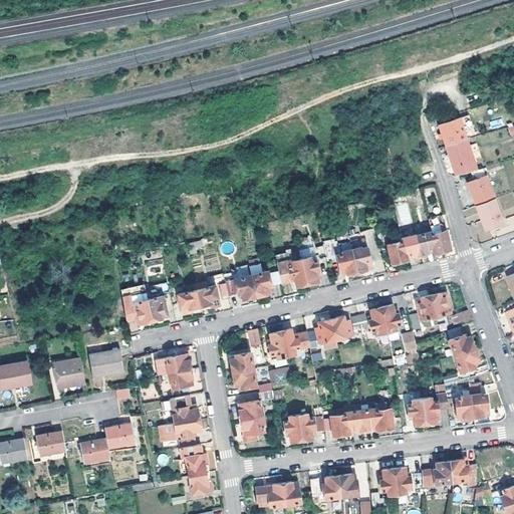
[(479,138),(471,115),(441,125),(444,134),(440,136),(441,140),(445,139),(447,147),(469,141),(479,138)]
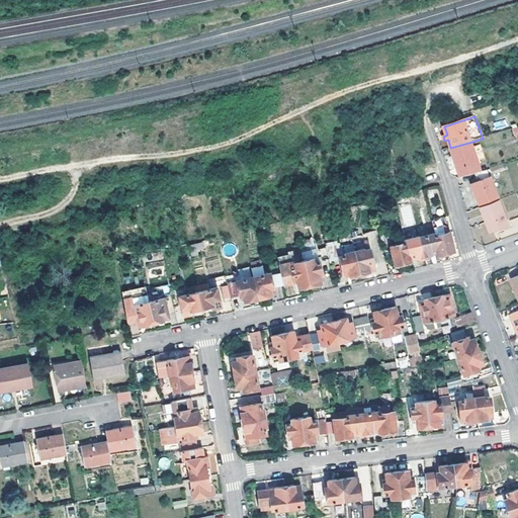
[(496,130),(508,125),(506,118),(494,122),(496,130)]
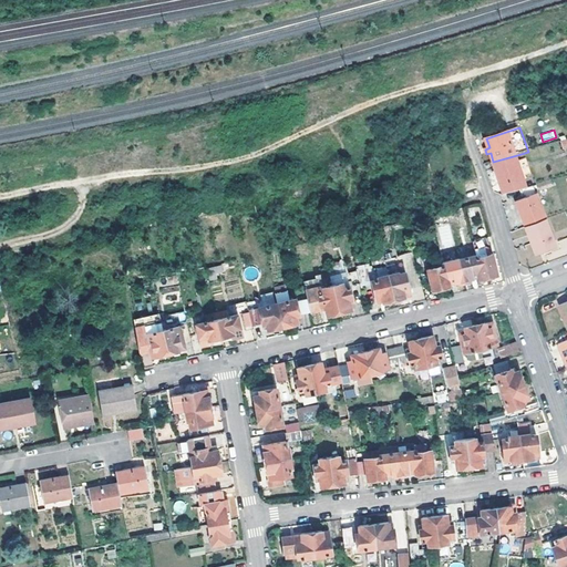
[(493,162),(501,184),(502,185),(505,194),(522,189),(528,187),(517,155),(493,162)]
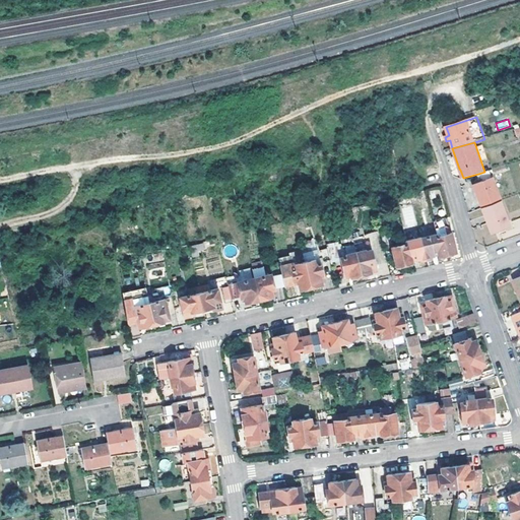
[(454,177),(460,179),(463,178),(460,170),(459,169),(452,172),(454,177)]
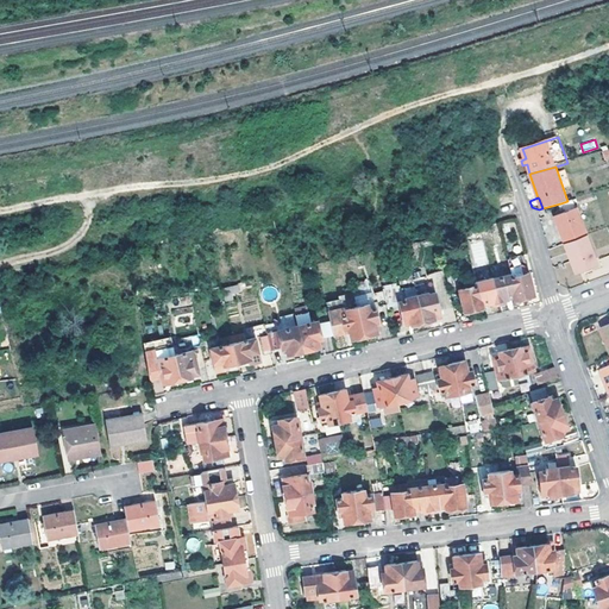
[(557,217),(566,245),(589,237),(575,200),(569,201),(567,201),(560,203),(564,214),(557,217)]
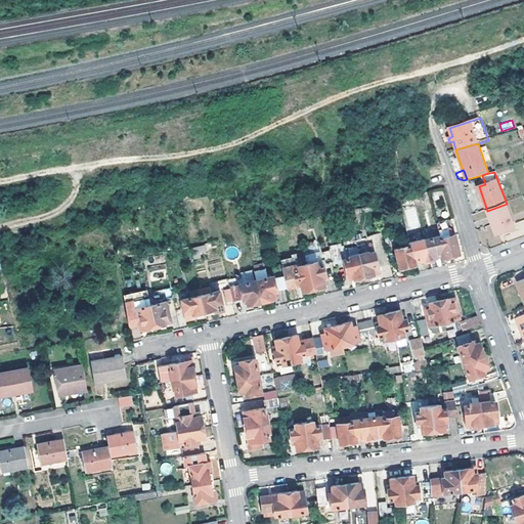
[(400,201),(383,205),(384,210),(402,206),(400,201)]
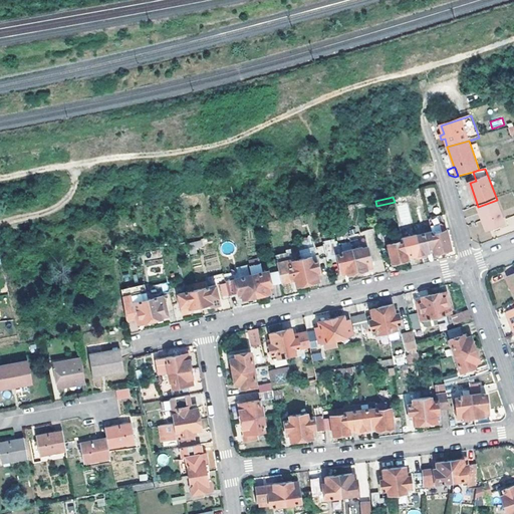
[(478,207),(488,230),(506,224),(497,200),(478,207)]
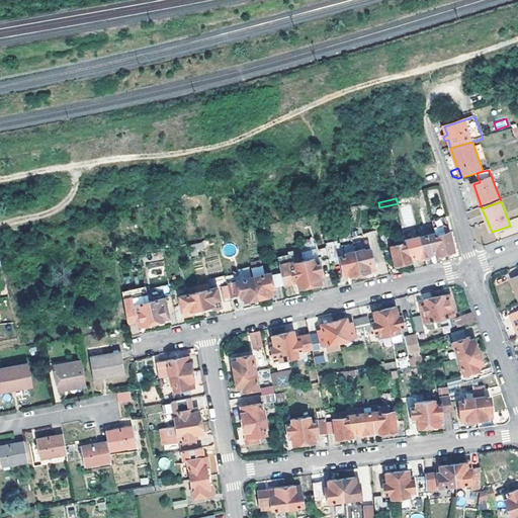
[(433,234),(434,236),(438,253),(439,256),(447,253),(454,252),(449,232),(448,232),(444,218),(430,222),(433,234)]
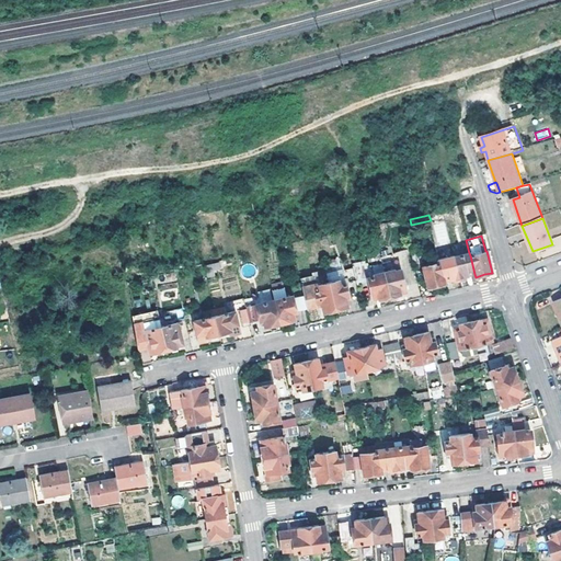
[(410,238),(416,265),(424,263),(418,237),(410,238)]
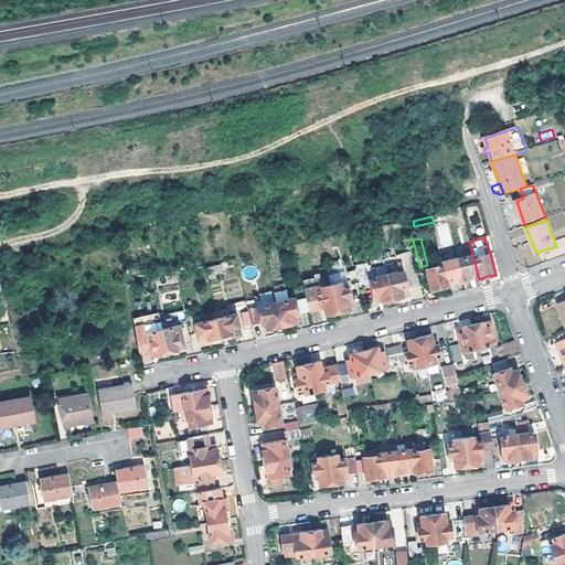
[(334,255),(333,249),(338,248),(336,240),(322,243),(326,257),(334,255)]
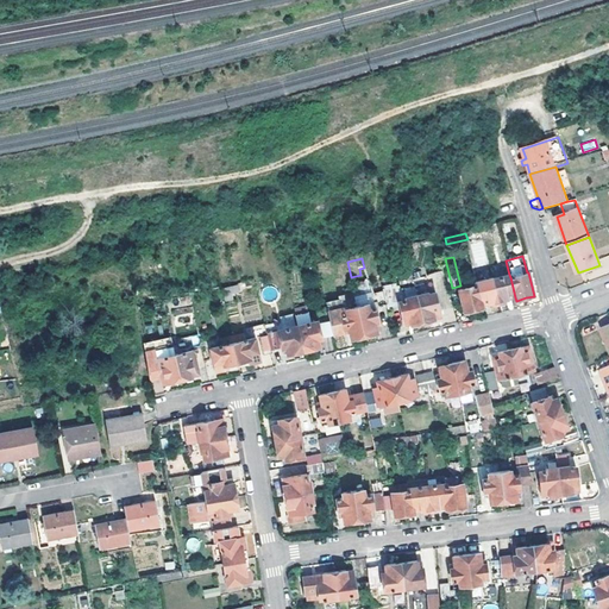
[(515,297),(510,277),(509,275),(494,278),(500,301),(509,299),(515,297)]
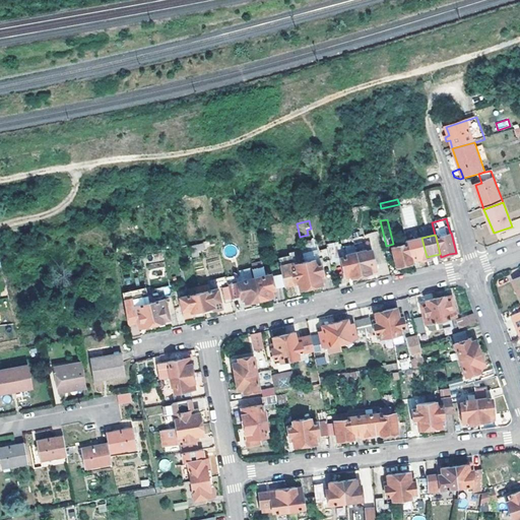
[(427,257),(421,238),(407,242),(408,244),(412,261),(418,259),(427,257)]
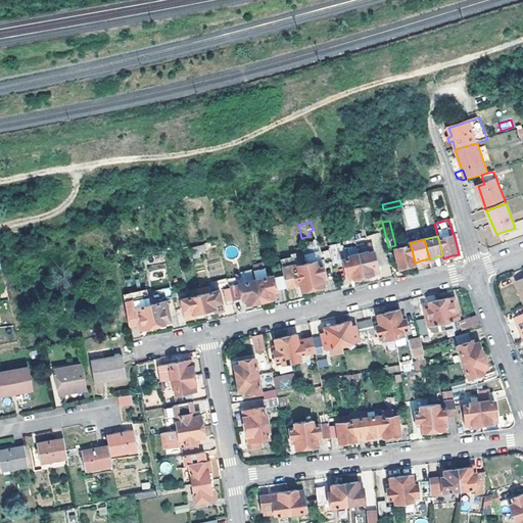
[(191,248),(193,259),(200,258),(199,254),(205,252),(204,245),(191,248)]
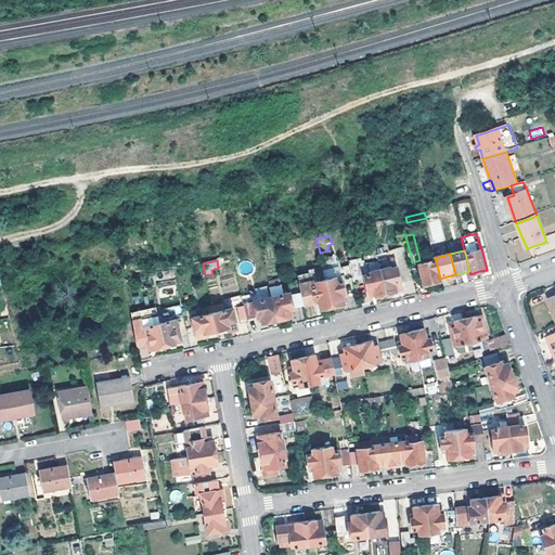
[(431,283),(441,281),(440,279),(436,260),(420,263),(424,285),(431,283)]
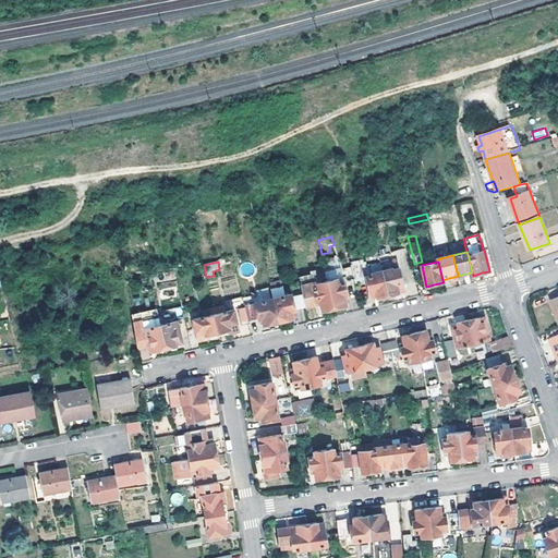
[(405,290),(400,267),(396,268),(395,266),(384,269),(389,295),(400,293),(400,291),(405,290)]
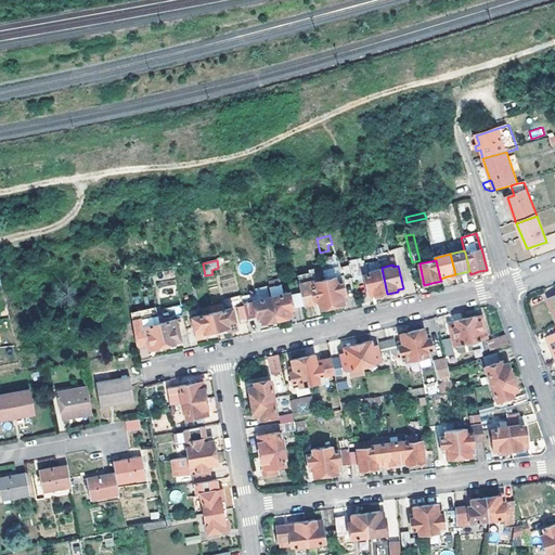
[(387,294),(382,268),(371,270),(371,272),(365,273),(370,296),(375,295),(376,297),(387,294)]
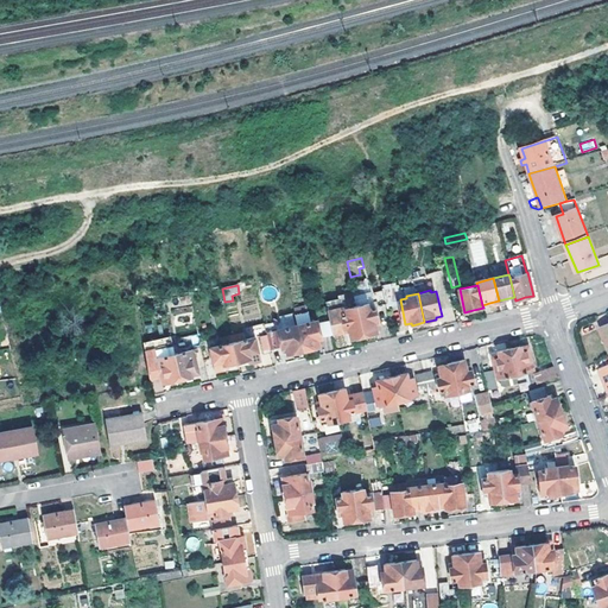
[(195,310),(191,296),(175,299),(178,314),(195,310)]
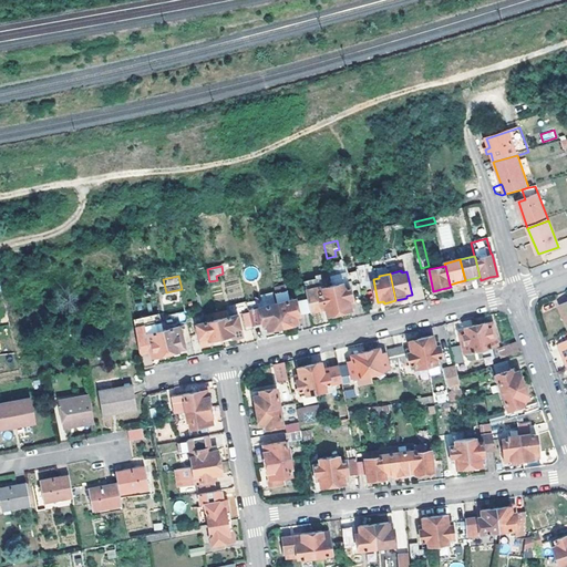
[(356,305),(351,287),(344,288),(343,282),(333,286),(340,313),(350,311),(349,306),(356,305)]
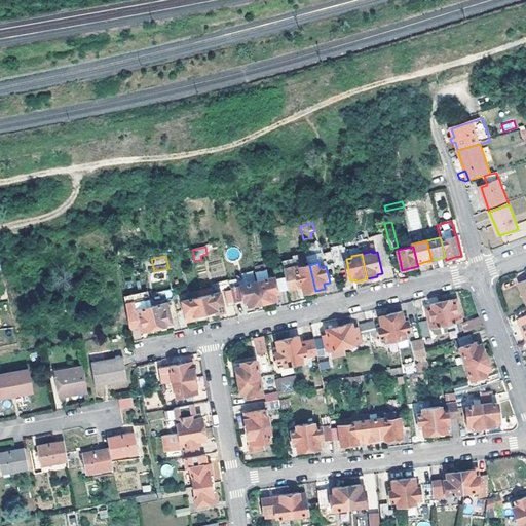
[(289,291),(305,288),(306,293),(315,291),(309,265),(285,270),(289,291)]
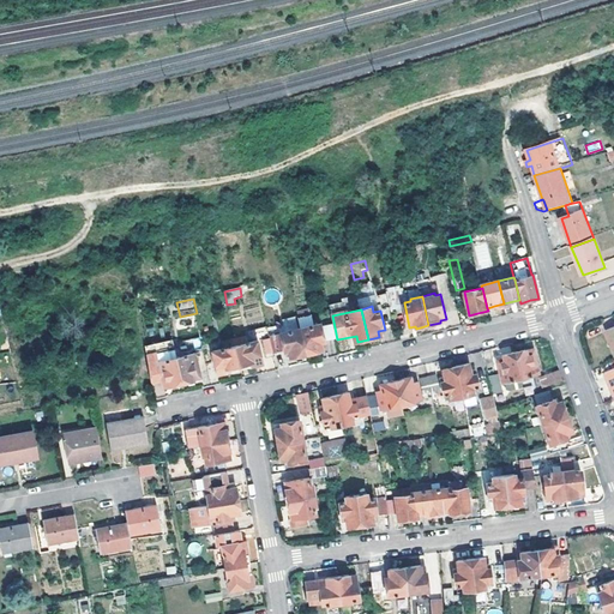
[(302,330),(308,355),(324,351),(321,343),(326,342),(323,325),(302,330)]
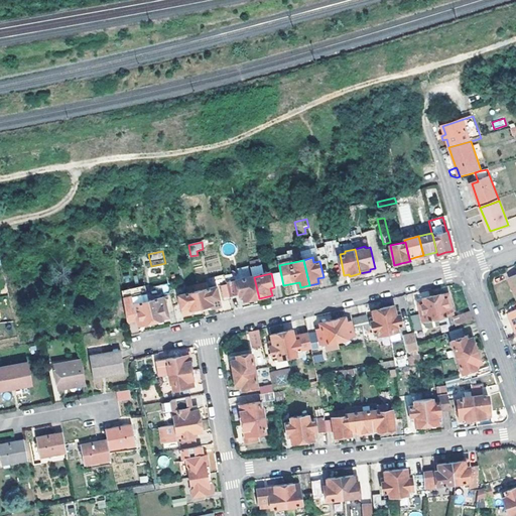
[(237,280),(240,295),(244,294),(245,301),(259,298),(254,277),(237,280)]
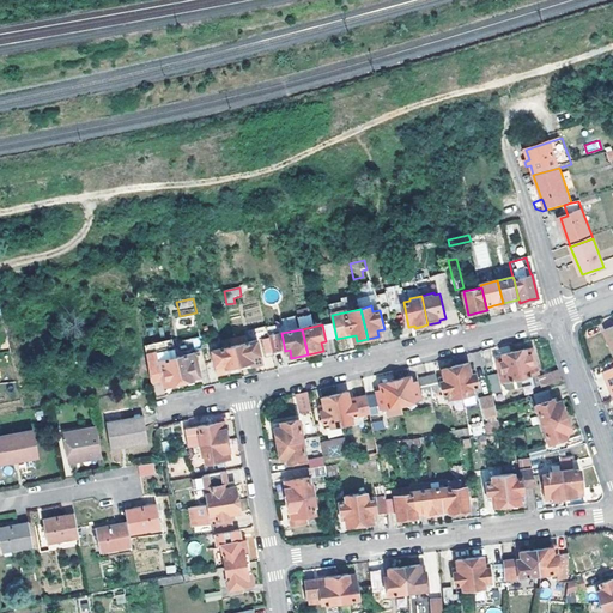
[(273,352),(271,338),(263,339),(266,353),(273,352)]
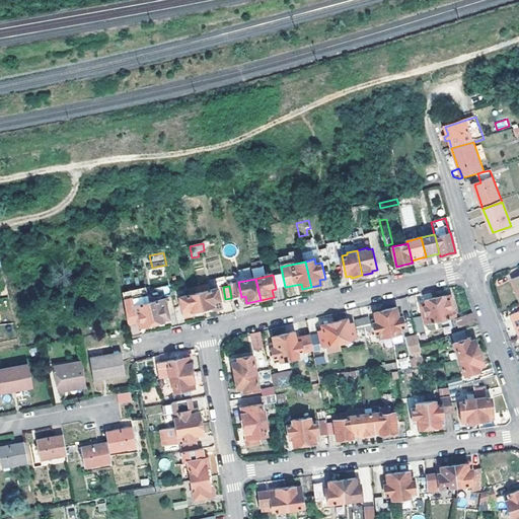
[(223,308),(218,288),(200,293),(205,312),(216,310),(223,308)]
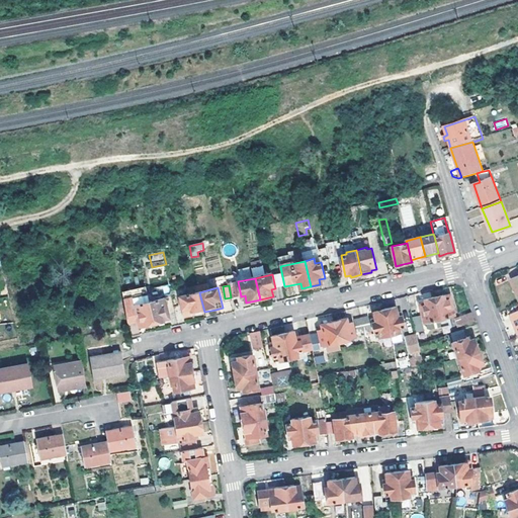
[(193,316),(204,312),(199,292),(181,297),(186,317),(193,316)]
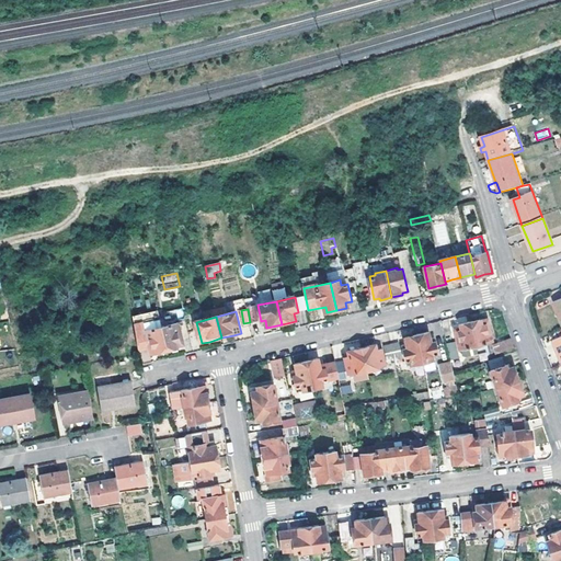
[(161,319),(136,324),(141,348),(150,346),(151,353),(157,353),(157,354),(169,351),(163,327),(161,319)]
